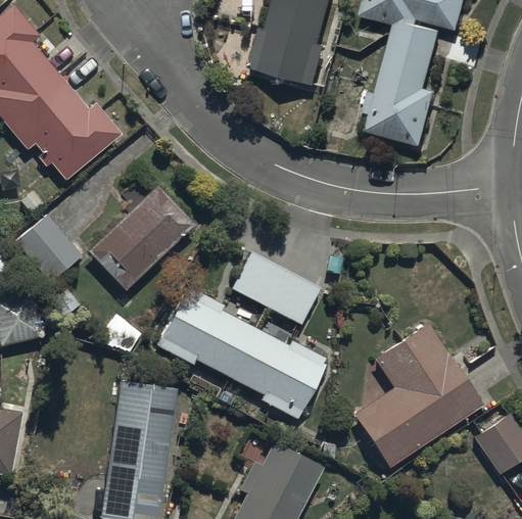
[(261,27),(250,65),(315,83),(325,44),(321,43),(332,0),(273,0),(267,28),(261,27)]
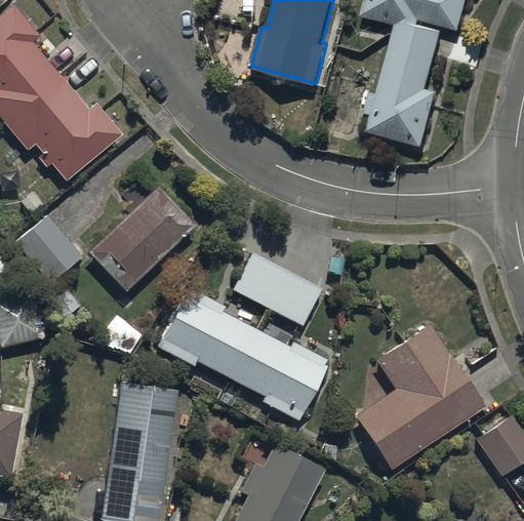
[(437,90),(428,87),(444,26),(460,30),(468,0),(365,0),(362,14),(396,24),(377,93),(372,92),(366,113),(374,115),(370,131),(422,146),(437,90)]
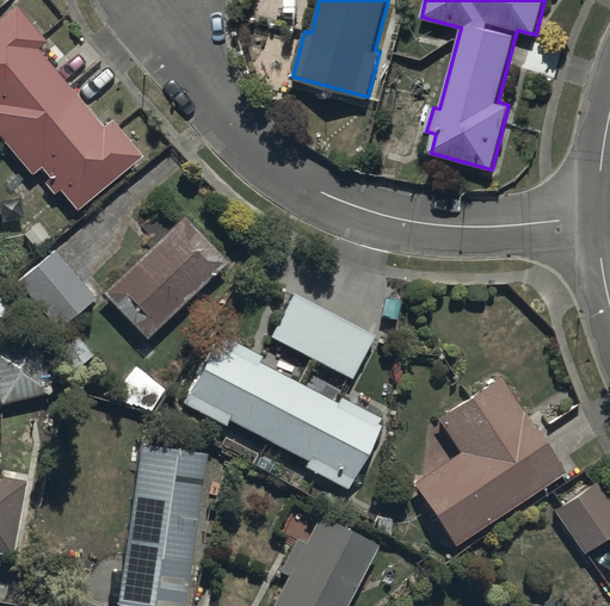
[(19,5),(0,19),(0,136),(31,177),(41,168),(49,178),(41,184),(51,198),(61,191),(76,211),(147,156),(115,117),(103,127),(42,48),(49,43),(19,5)]
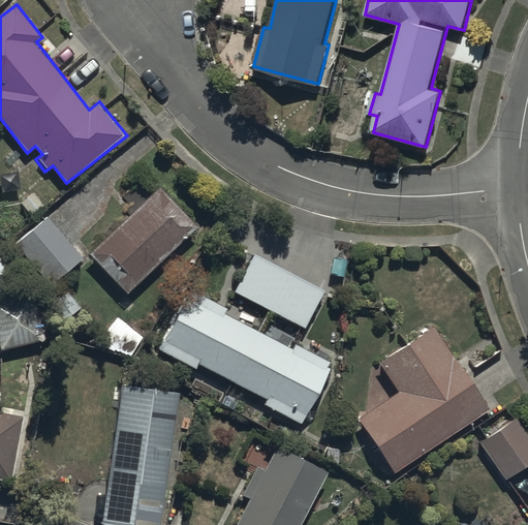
[(160,184),(89,253),(127,294),(198,225),(160,184)]
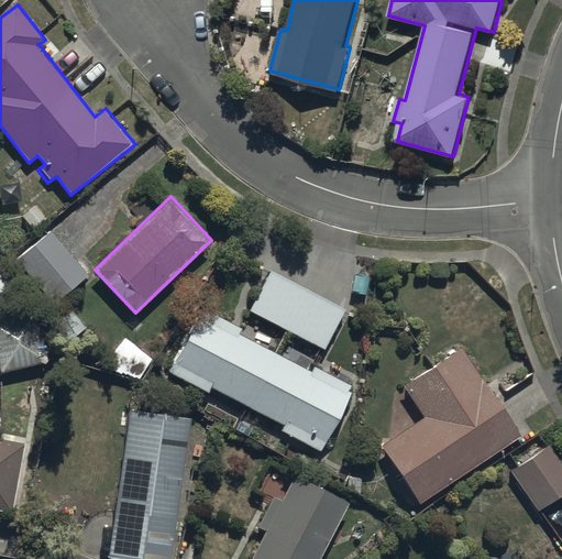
[(89,274),(51,230),(17,261),(54,304),(89,274)]
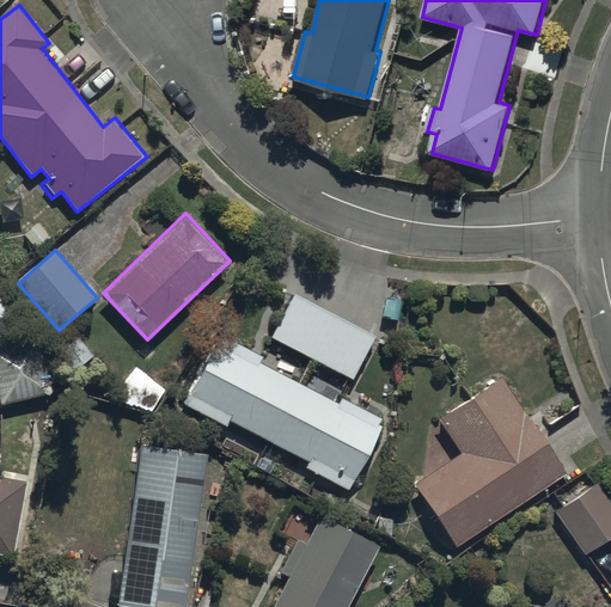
[(301,385),(315,361),(352,380),(376,336),(295,293),(272,338),(282,343),(269,368),(261,363),(263,357),(219,335),(183,405),(227,428),(231,421),(310,461),(305,468),(349,491),(382,427),(378,424),(382,418),(343,398),(340,404),(301,385)]
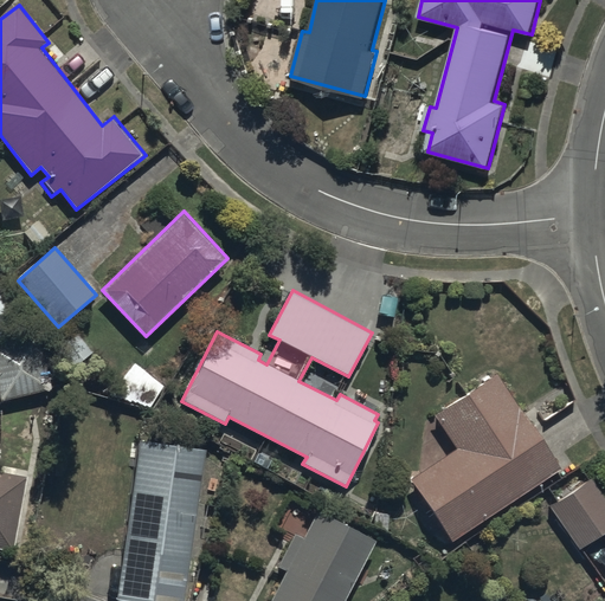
[(457,447),(412,478),(454,541),(562,469),(499,373),(436,414),(457,447)]
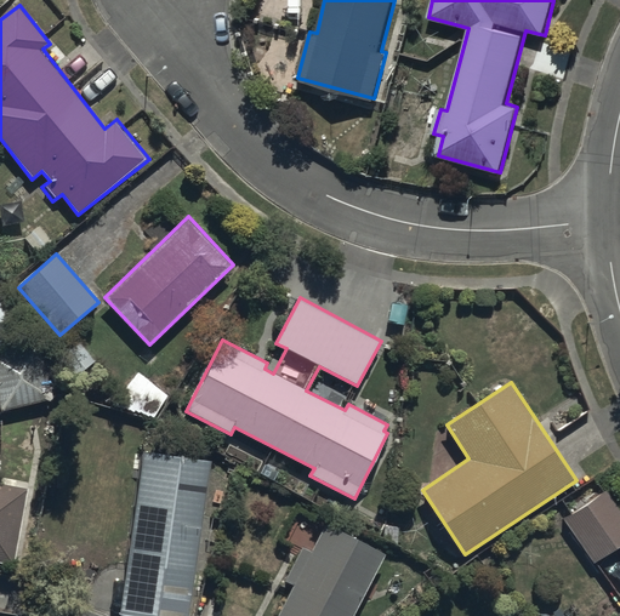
[(144,450),(121,614),(131,615),(187,615),(209,458),(144,450)]
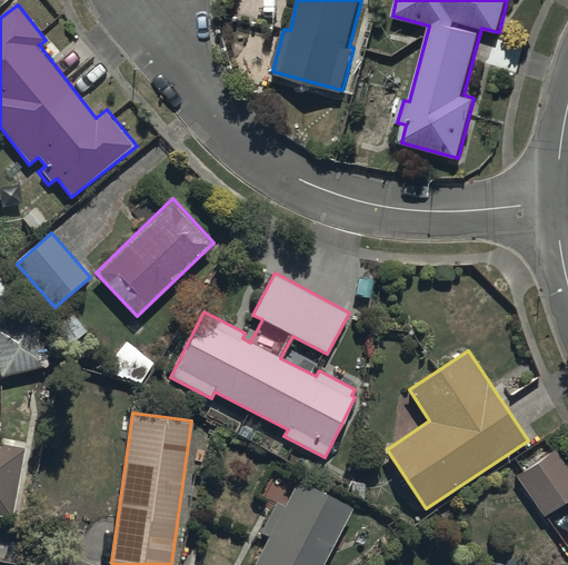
[(0,514),(15,516),(23,447),(0,443),(0,514)]
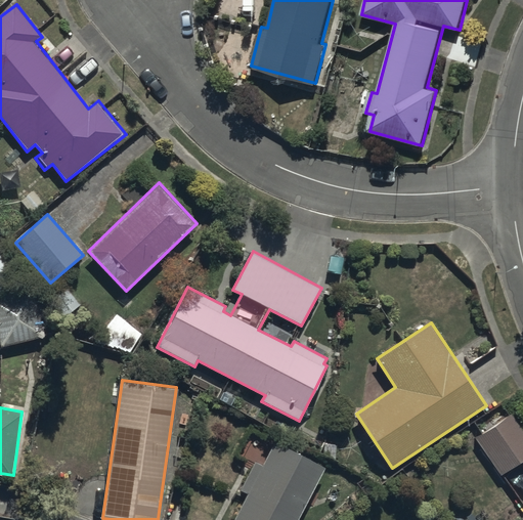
[(522,429),(511,413),(475,440),(502,475),(522,458),(522,429)]
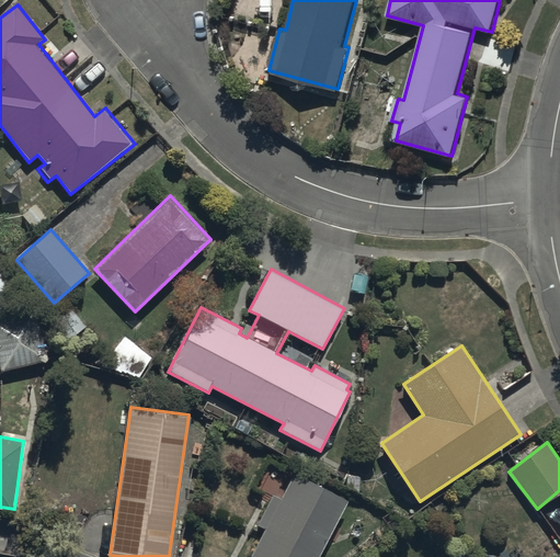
[(264,529),(249,556),(317,556),(347,500),(294,472),(281,497),(274,493),(256,525),(264,529)]
